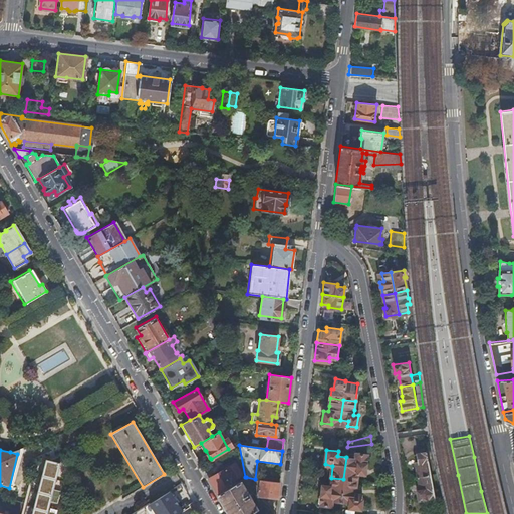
[(416,462),(418,476),(430,474),(426,451),(417,453),(419,462),(416,462)]
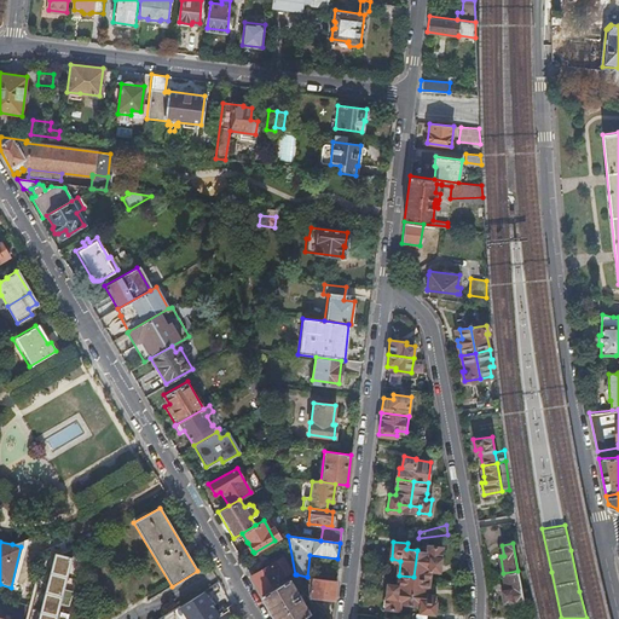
[(414,577),(429,579),(431,570),(439,571),(441,547),(429,545),(428,553),(417,550),(414,577)]
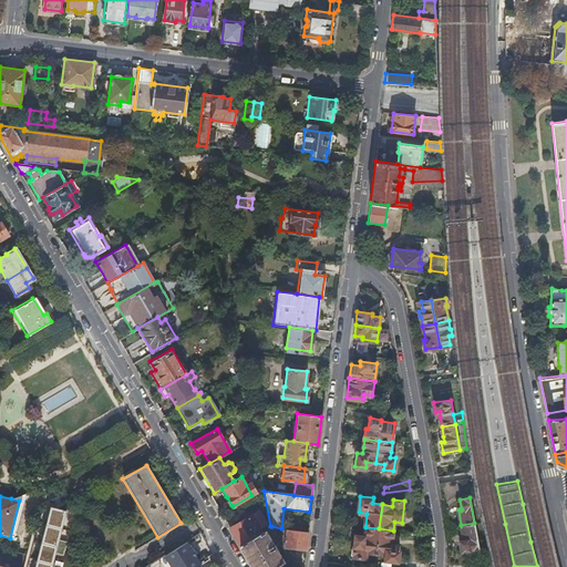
[(54,566),(66,512),(47,508),(34,566),(54,566)]
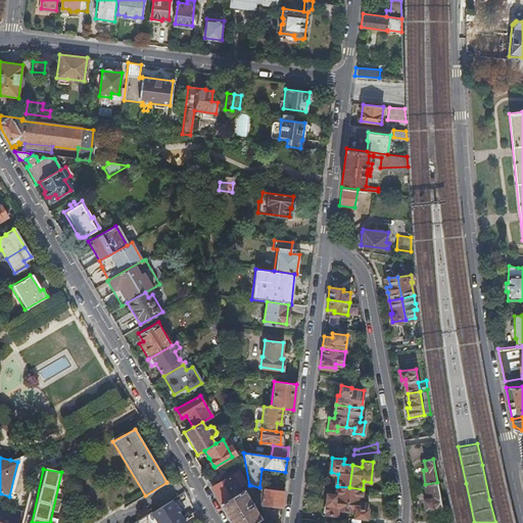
[(234,473),(211,486),(221,503),(239,491),(235,485),(240,482),(234,473)]
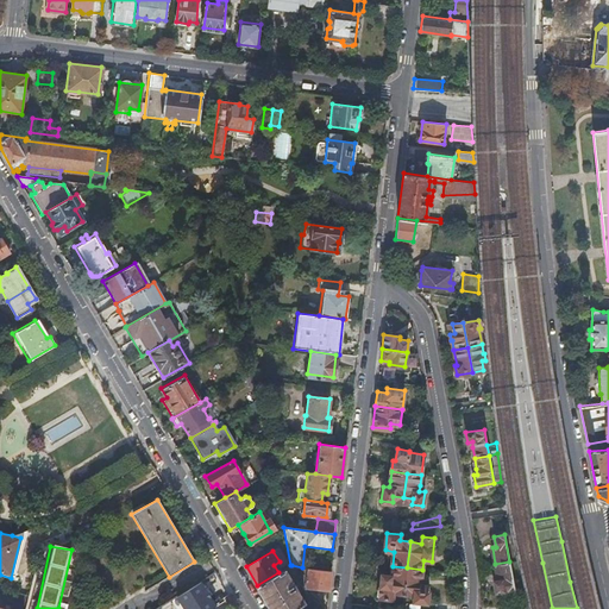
[(509,562),(495,564),(497,581),(494,581),(496,591),(514,589),(509,562)]
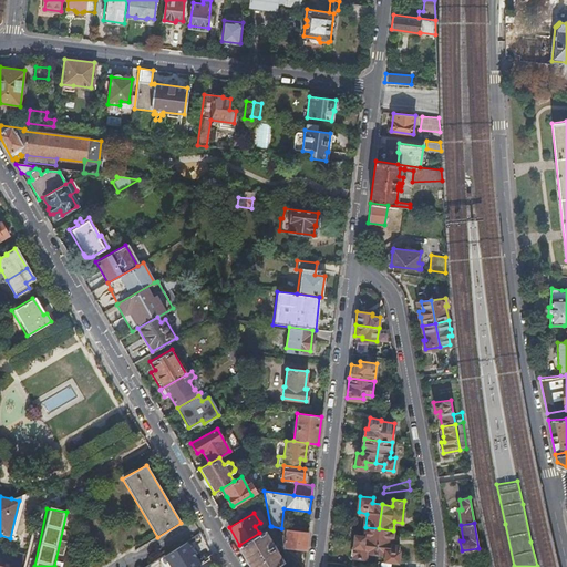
[(367,552),(377,553),(379,528),(366,527),(364,536),(356,535),(353,556),(366,557),(367,552)]
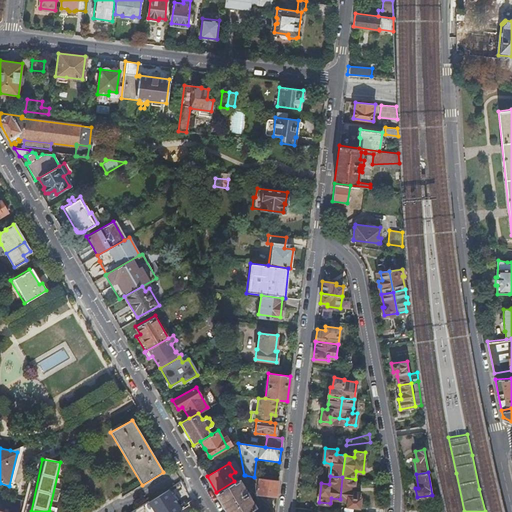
[(257,493),(275,495),(277,480),(254,477),(252,491),(258,492),(257,493)]
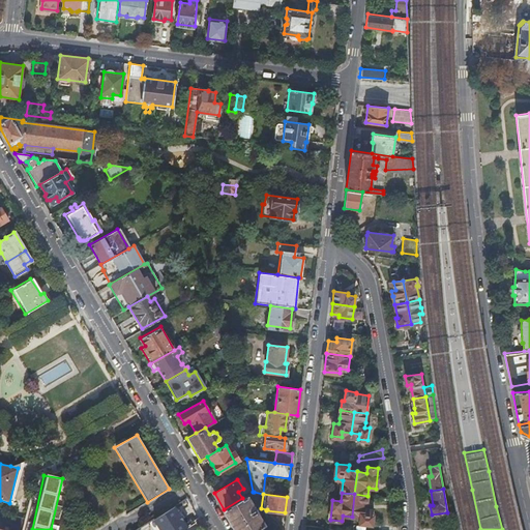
[(354,494),(352,517),(361,518),(360,524),(372,525),(374,509),(366,508),(367,496),(354,494)]
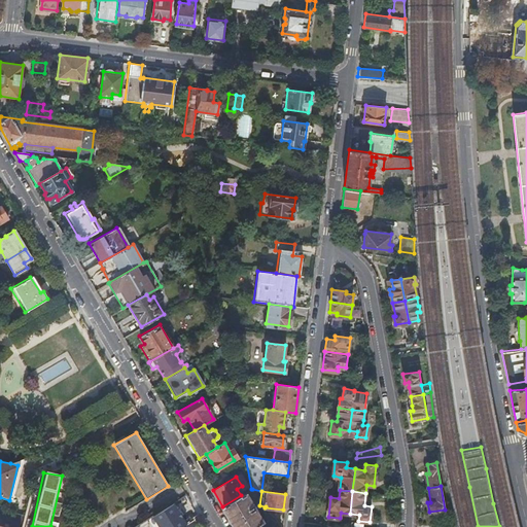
[(222,506),(234,526),(252,526),(258,524),(262,522),(254,508),(249,512),(248,510),(255,505),(254,502),(251,503),(245,493),(241,495),(222,506)]
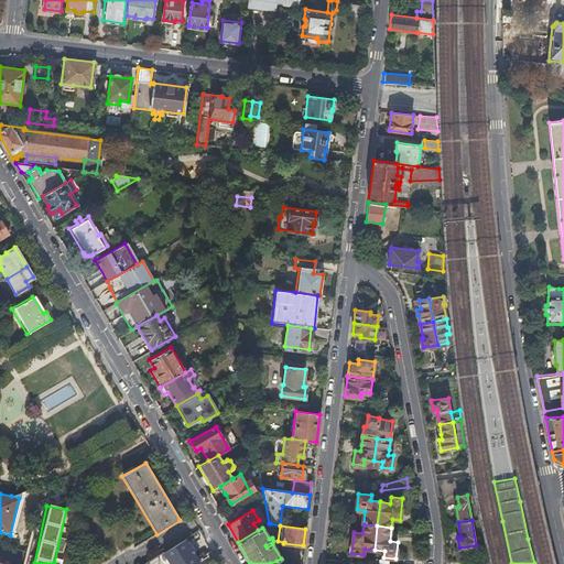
[(198,531),(174,546),(185,563),(194,563),(213,553),(198,531)]
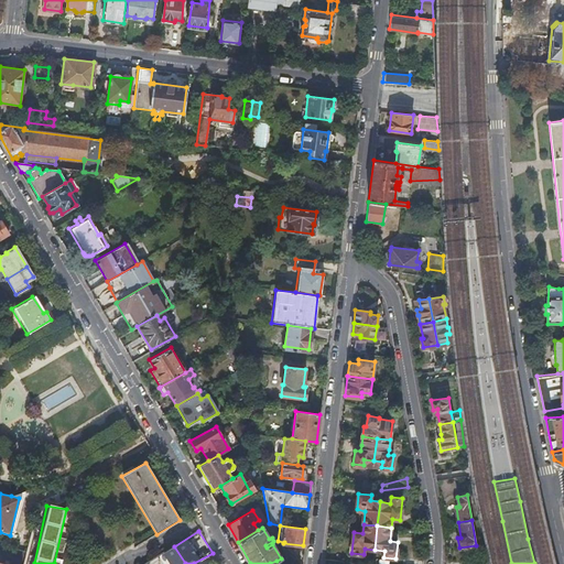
[(23,563),(26,552),(17,549),(13,557),(4,555),(2,562),(0,561),(0,563),(23,563)]
